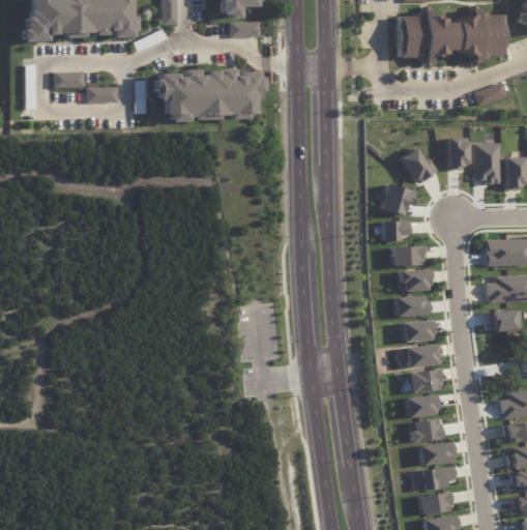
[(24,0),(125,0),(125,41),(104,41),(104,36),(41,35),(41,39),(19,39),(19,15),(24,15),(24,0)]
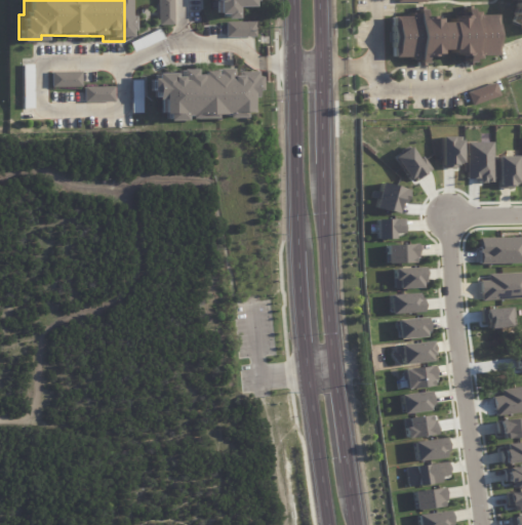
[(159,0),(160,25),(176,25),(175,0),(159,0)]
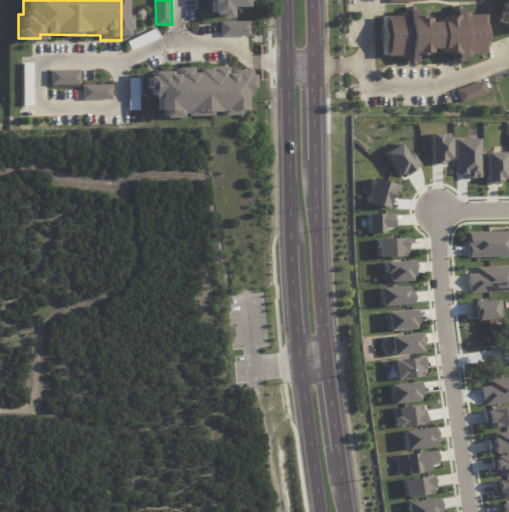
[(250,0),(251,17),(202,19),(201,0),(250,0)]
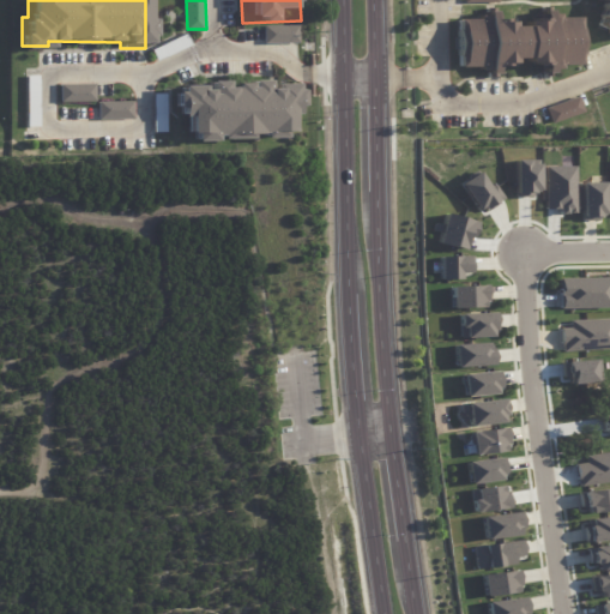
[(556,6),(556,12),(563,12),(563,16),(584,16),(585,64),(565,65),(565,68),(556,68),(556,73),(548,73),(548,67),(537,67),(537,64),(530,64),(530,59),(515,59),(515,65),(508,65),(508,67),(500,68),(500,74),(491,74),(491,70),(483,70),(483,66),(463,66),(461,18),(482,18),(482,13),(490,13),(490,11),(499,11),(499,20),(507,20),(507,23),(515,23),(515,26),(530,26),(529,22),(536,22),(536,19),(547,19),(547,10),(548,10),(548,5),(556,5),(556,6)]
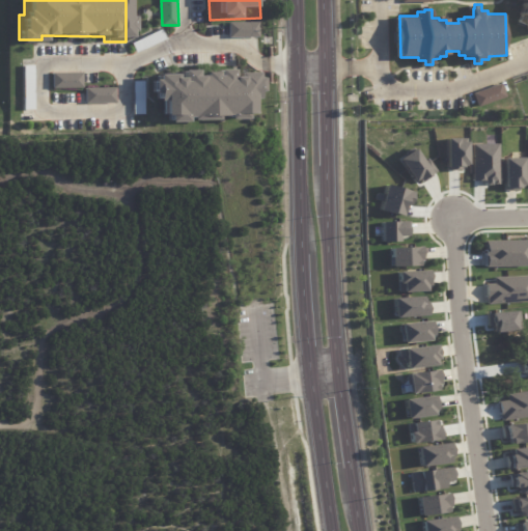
[(138,52),(167,38),(163,29),(133,43),(138,52)]
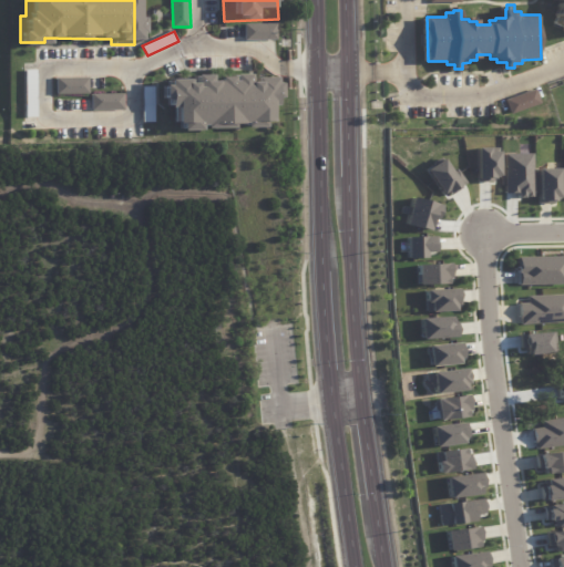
[(164,78),(174,79),(174,73),(188,74),(188,79),(202,79),(202,73),(218,74),(218,80),(227,81),(227,75),(242,75),(241,80),(249,81),(249,74),(274,74),(273,129),(249,129),(249,123),(182,122),(182,126),(157,126),(159,99),(163,100),(164,78)]
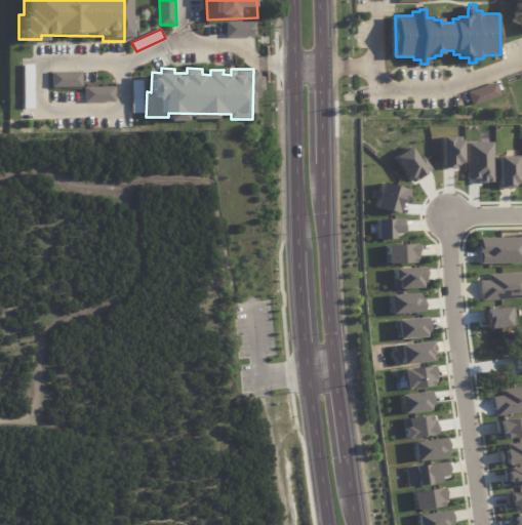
[(53,72),(53,87),(83,86),(83,72),(53,72)]
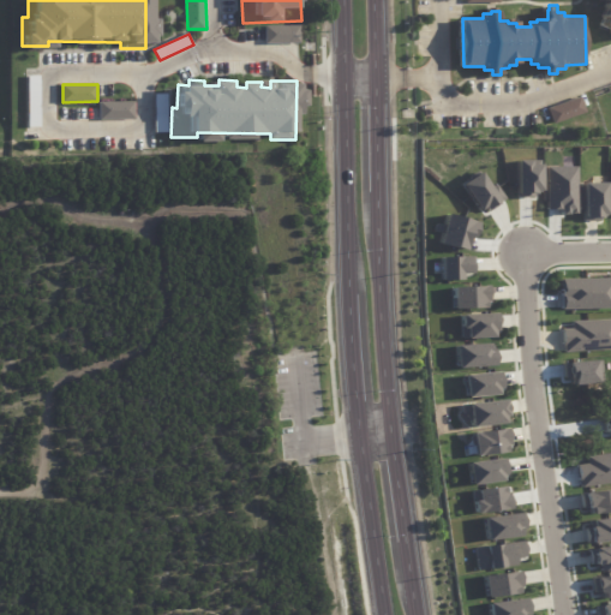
[(33,108),(33,124),(40,124),(41,93),(30,91),(30,108),(33,108)]
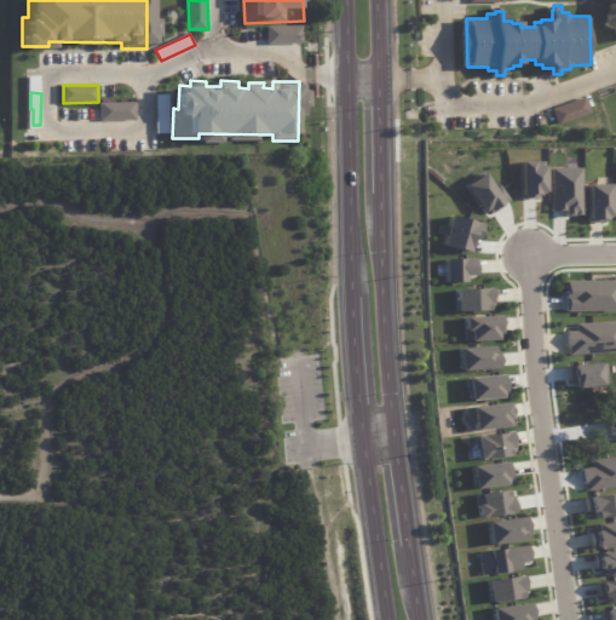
[(170,95),(159,95),(157,114),(167,114),(166,119),(159,119),(159,133),(170,133),(170,95)]
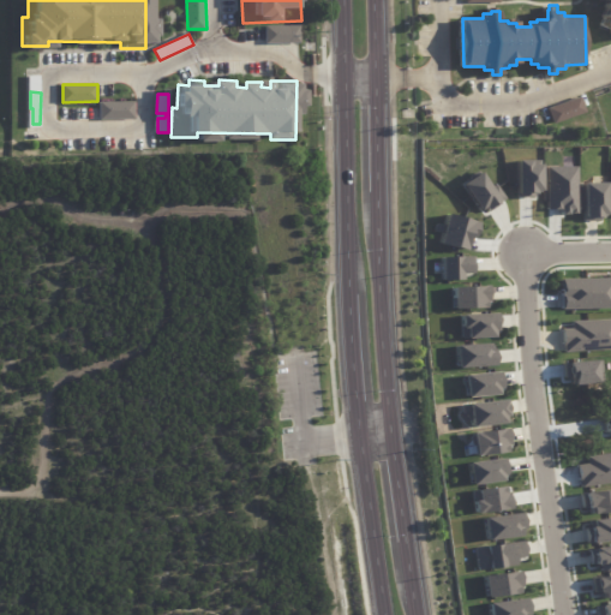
[(586,108),(587,114),(555,125),(550,111),(582,99),(586,108)]
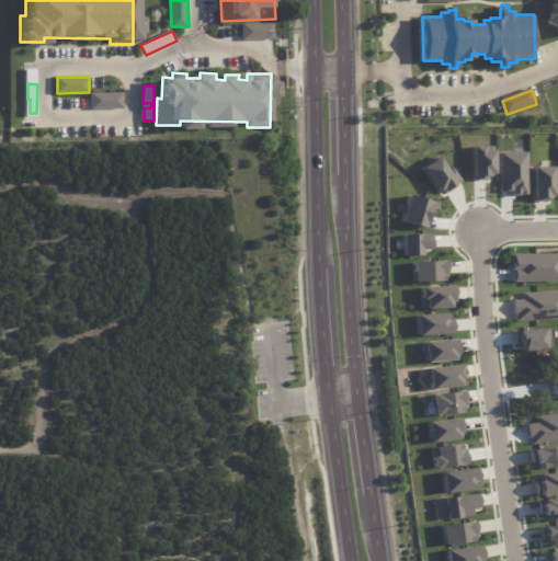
[(124,92),(92,93),(92,110),(124,109),(124,92)]
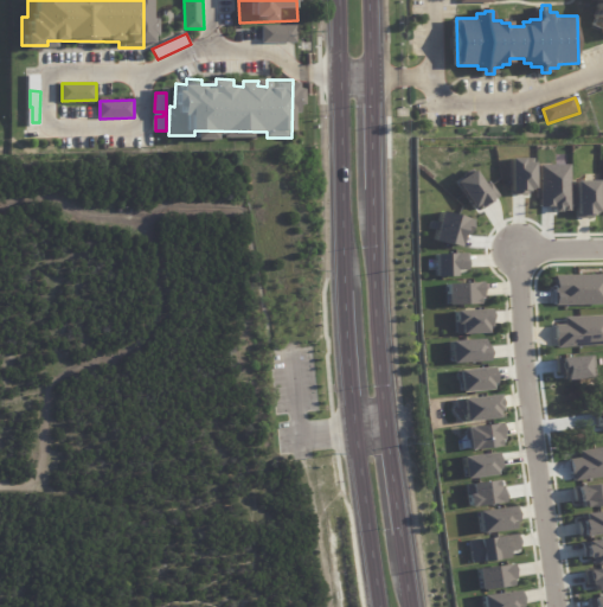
[(512,195),(511,158),(525,158),(525,161),(534,161),(534,190),(528,190),(528,195),(512,195)]
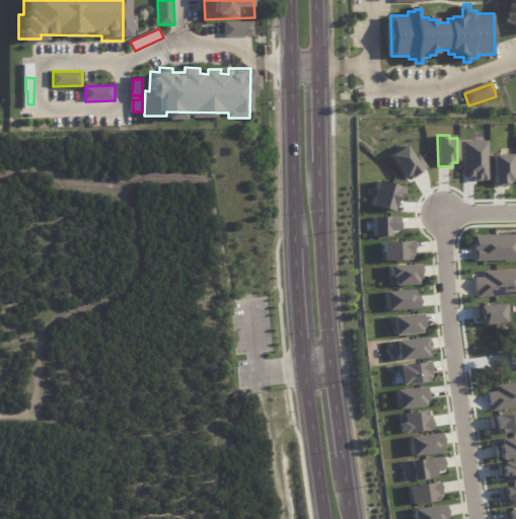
[(463,141),(488,141),(489,179),(481,179),(481,180),(474,181),(474,176),(464,176),(463,141)]
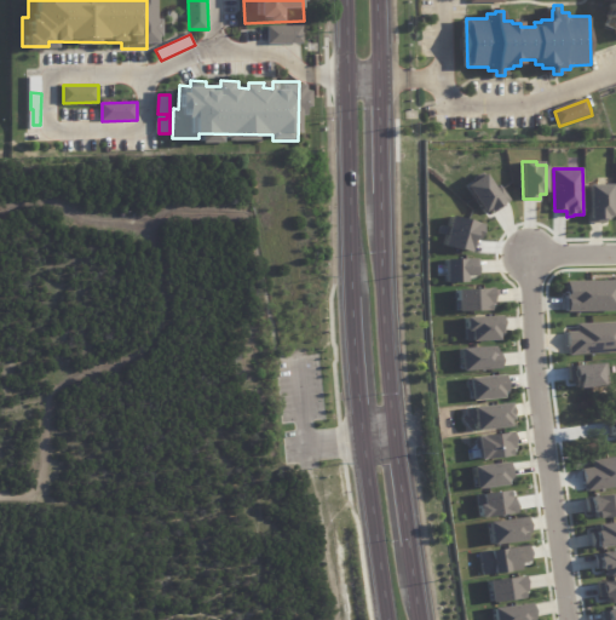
[(466,185),(485,172),(496,189),(501,185),(511,200),(505,204),(506,205),(491,214),(489,211),(484,213),(466,185)]
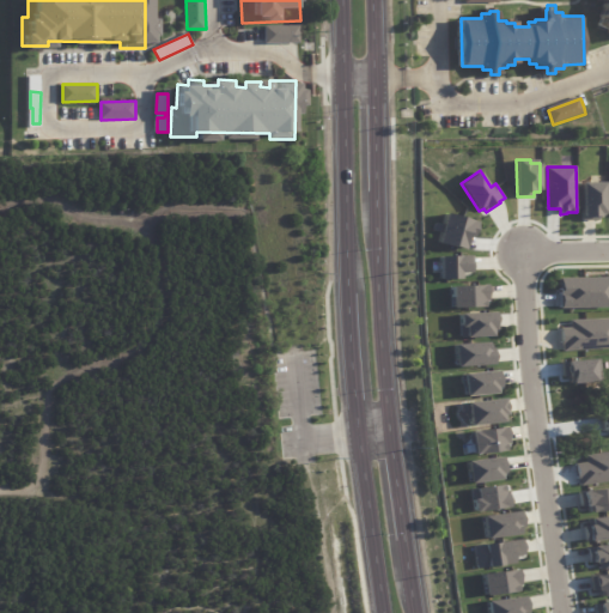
[(583,220),(583,182),(604,182),(604,216),(600,216),(600,220),(583,220)]
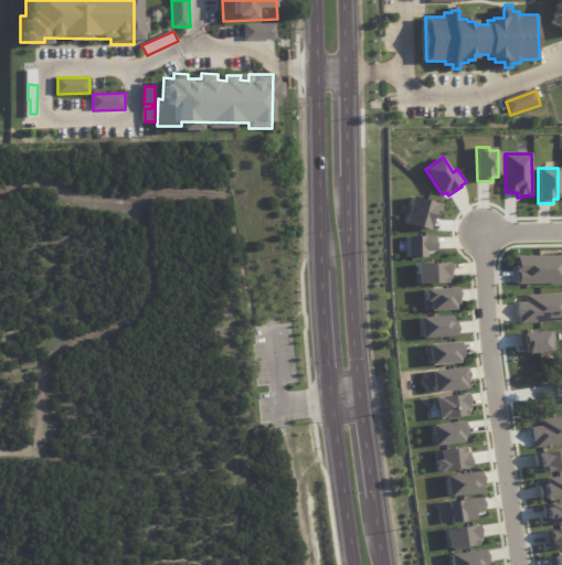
[(406,236),(434,235),(434,251),(428,252),(428,257),(406,258),(406,236)]
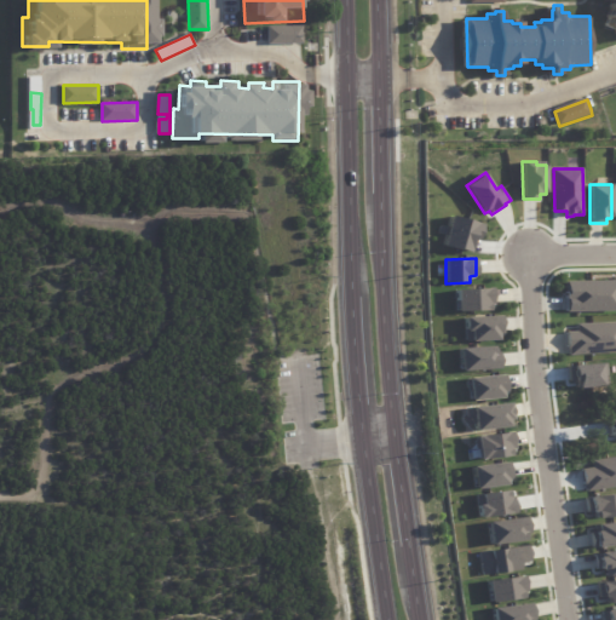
[(615,310),(566,311),(566,298),(565,298),(565,281),(615,280),(615,310)]
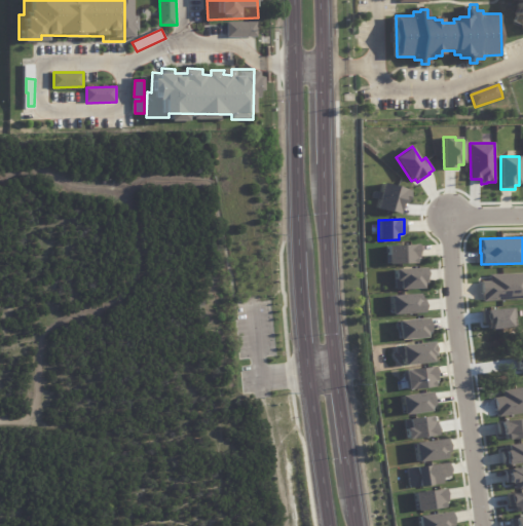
[(415,263),(388,264),(387,246),(420,243),(421,258),(415,258),(415,263)]
